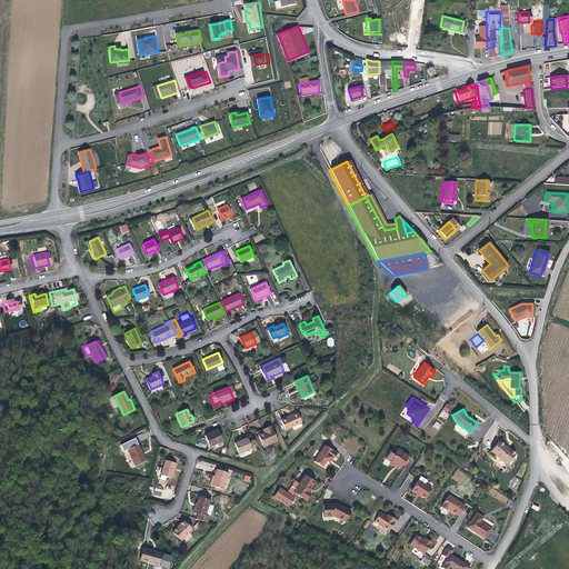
[(282,432),(298,425),(295,416),(278,422),(282,432)]
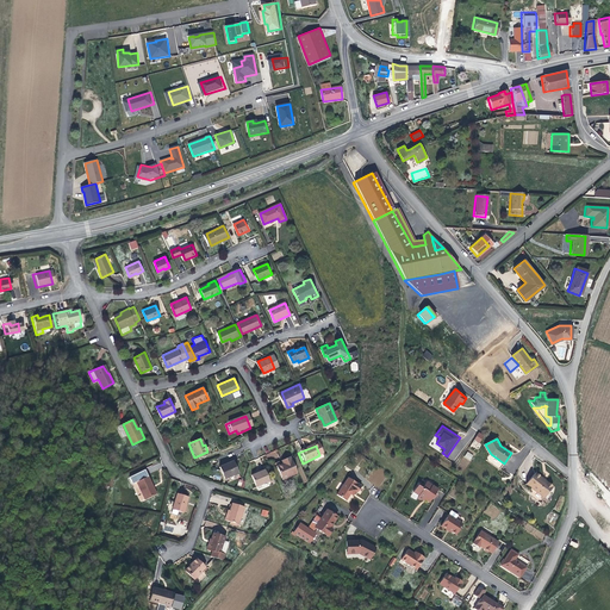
[(464,458),(470,461),(473,455),(467,452),(464,458)]
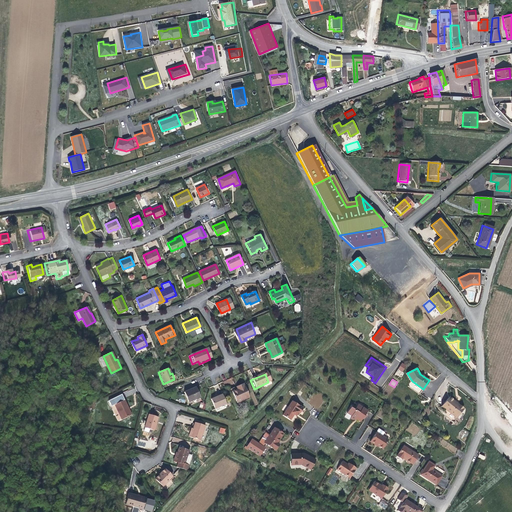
[(420,394),(423,389),(412,381),(409,386),(420,394)]
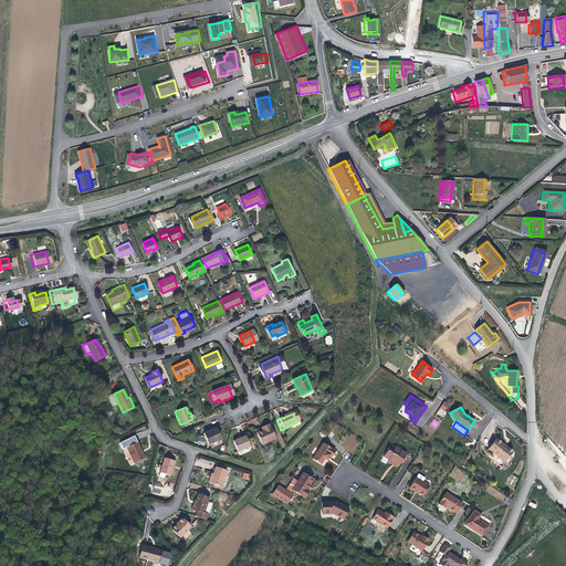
[(264,443),(265,444),(274,440),(269,428),(268,429),(266,426),(262,428),(263,431),(260,432),(254,435),(260,446),(264,443)]
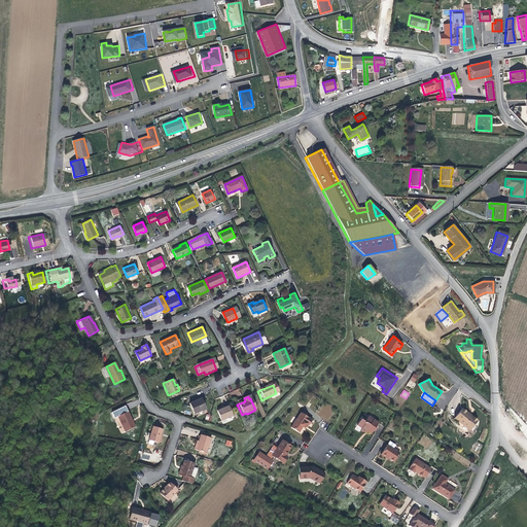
[(195,413),(206,409),(202,398),(190,403),(195,413)]
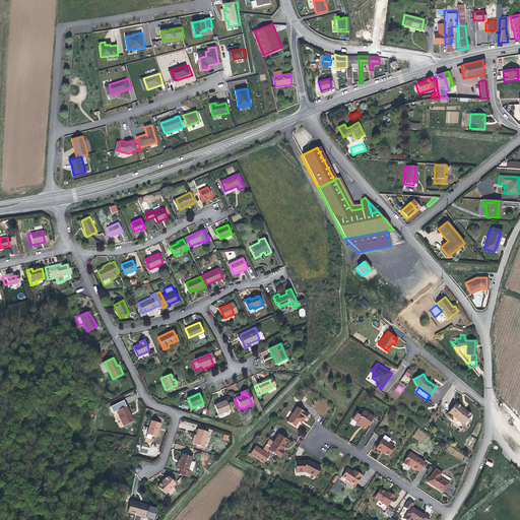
[(218,413),(230,408),(225,398),(214,403),(218,413)]
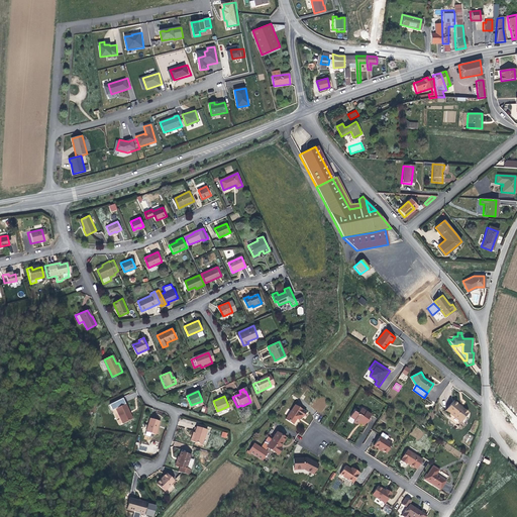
[(127,421),(129,420),(127,413),(129,412),(125,404),(124,404),(122,399),(110,403),(112,409),(116,408),(121,423),(127,421)]
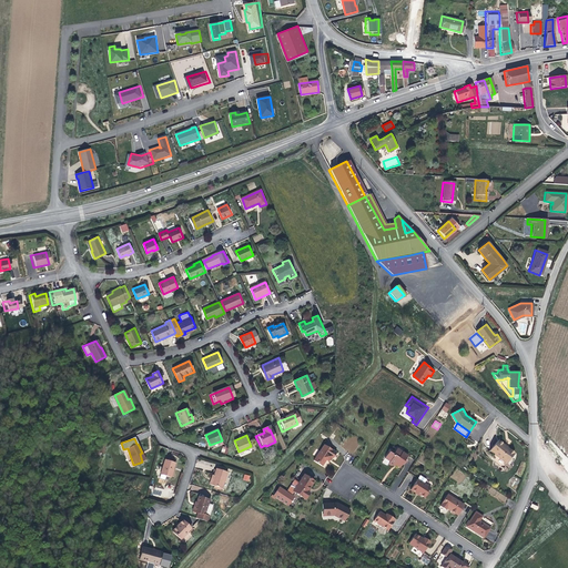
[(490,452),(507,464),(515,453),(509,448),(508,449),(504,446),(505,445),(499,440),(490,452)]
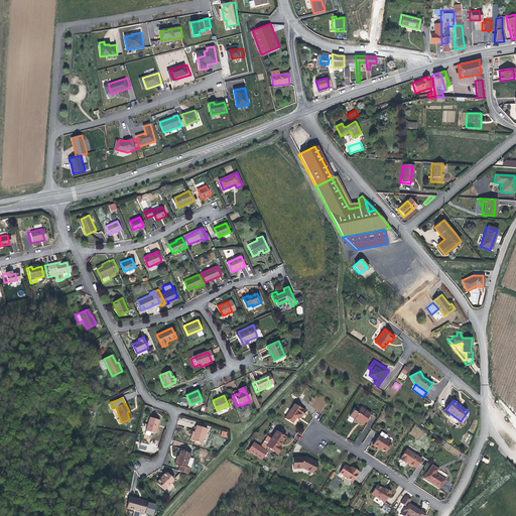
[(285,417),(292,423),(297,416),(299,417),(300,415),(302,416),(306,410),(295,403),(285,417)]
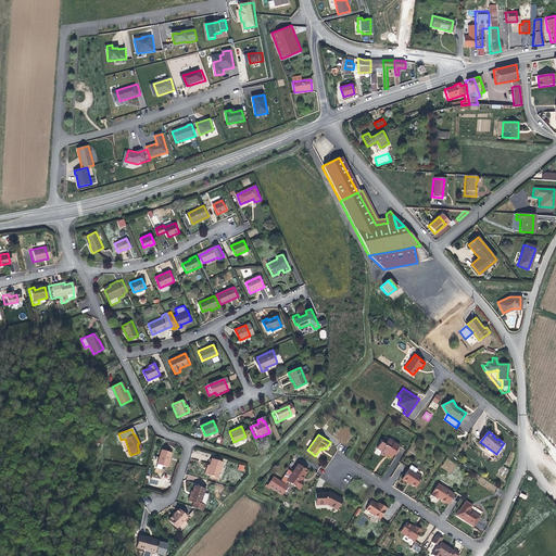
[(387,454),(391,458),(393,454),(395,455),(397,452),(396,451),(399,445),(390,439),(388,442),(382,439),(377,447),(381,451),(380,454),(382,456),(383,455),(386,457),(387,454)]
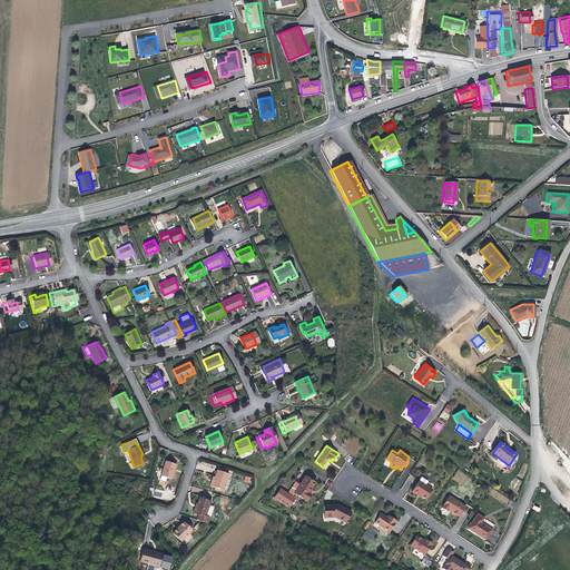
[(172,478),(176,463),(166,460),(160,479),(166,480),(167,477),(172,478)]
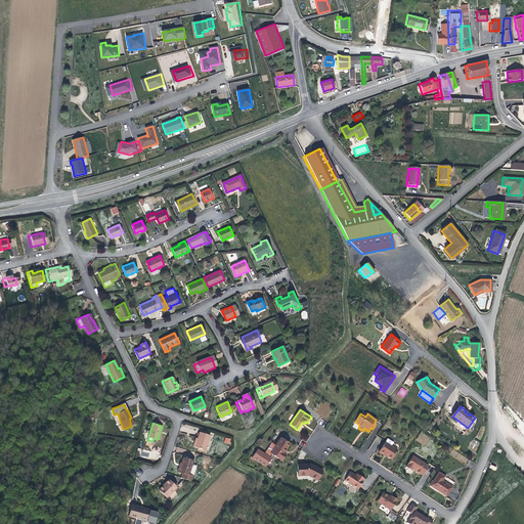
[(183,423),(180,430),(195,436),(199,428),(183,423)]
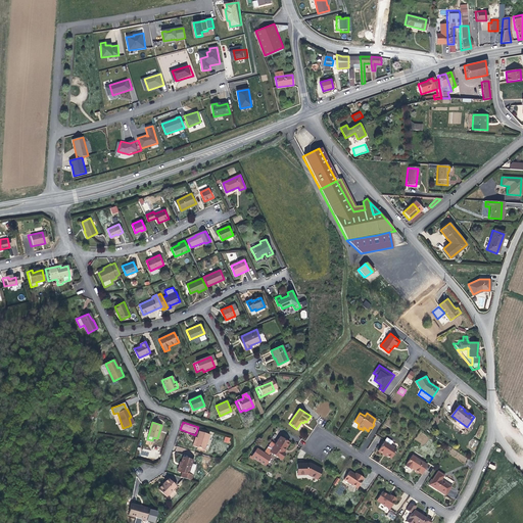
[(196,437),(194,445),(205,449),(209,434),(198,430),(196,437)]
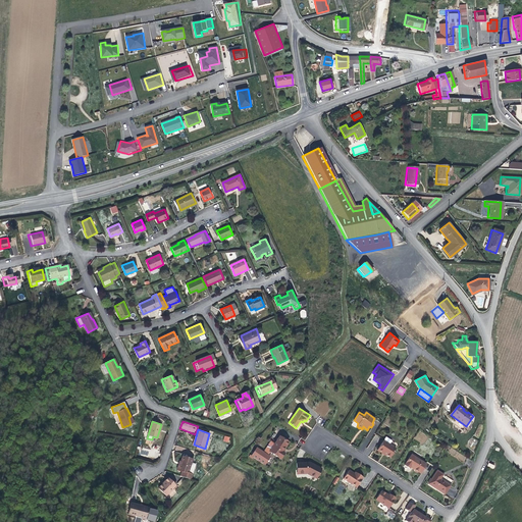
[(276,444),(271,451),(281,458),(285,453),(283,452),(290,441),(281,435),(278,441),(276,444)]
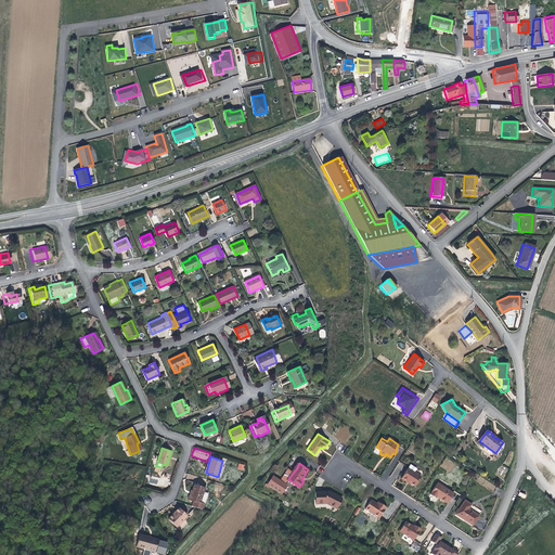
[(410,464),(408,467),(400,478),(407,482),(408,480),(414,485),(421,477),(414,473),(417,468),(410,464)]
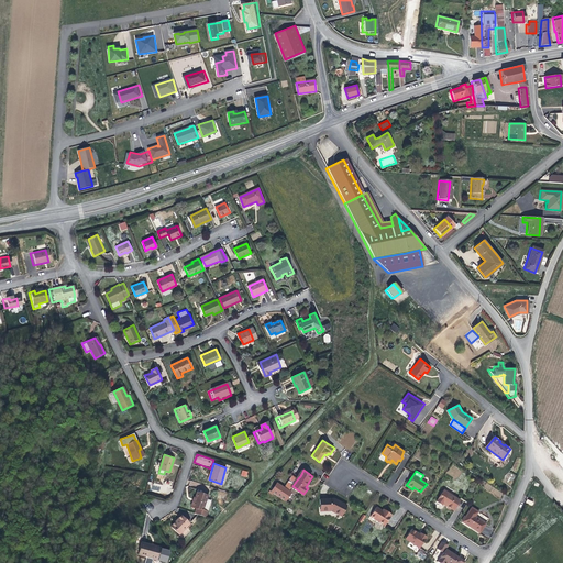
[(289,490),(293,486),(298,478),(293,475),(285,487),(278,482),(272,490),(275,493),(286,500),(293,492),(289,490)]
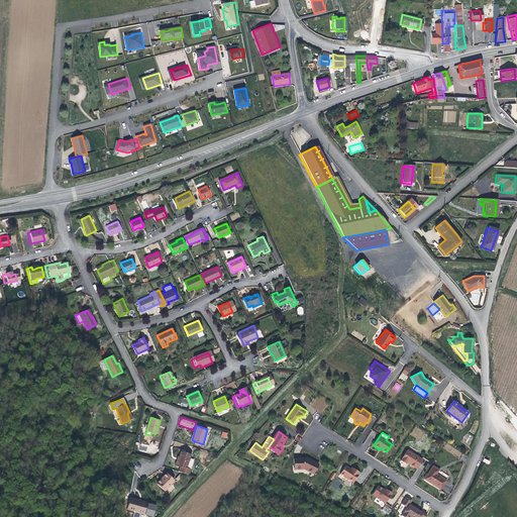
[(138,450),(146,452),(147,445),(140,443),(138,450)]
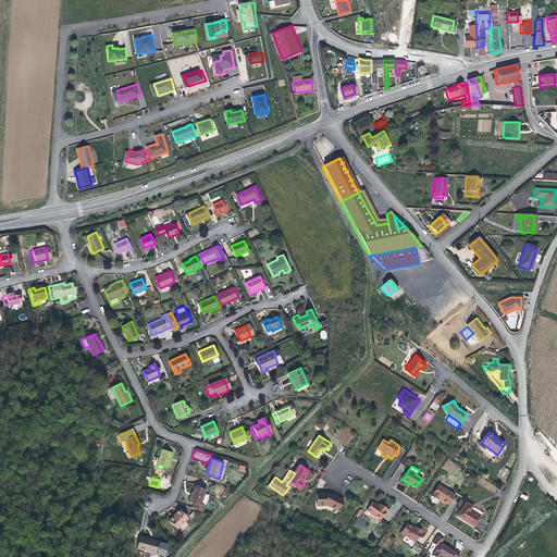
[(441,499),(448,504),(455,493),(438,483),(431,495),(435,498),(437,496),(441,497),(441,499)]
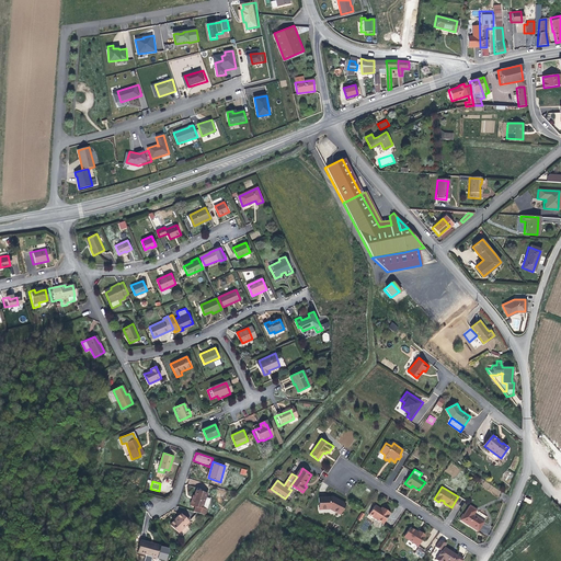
[(194,510),(205,514),(209,500),(210,499),(209,497),(209,496),(206,495),(207,492),(197,489),(195,495),(192,504),(196,505),(194,510)]
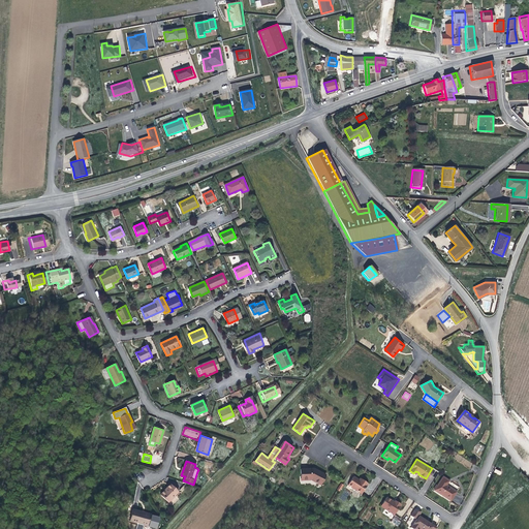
[(313,479),(321,485),(327,474),(315,468),(302,469),(302,480),(313,479)]
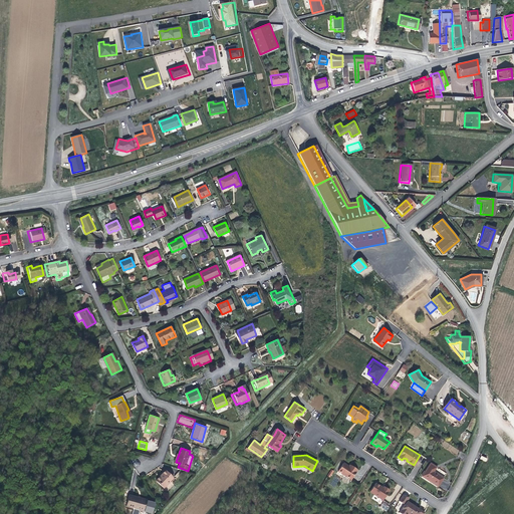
[(351,467),(349,466),(344,463),(339,471),(352,479),(359,469),(352,464),(351,467)]
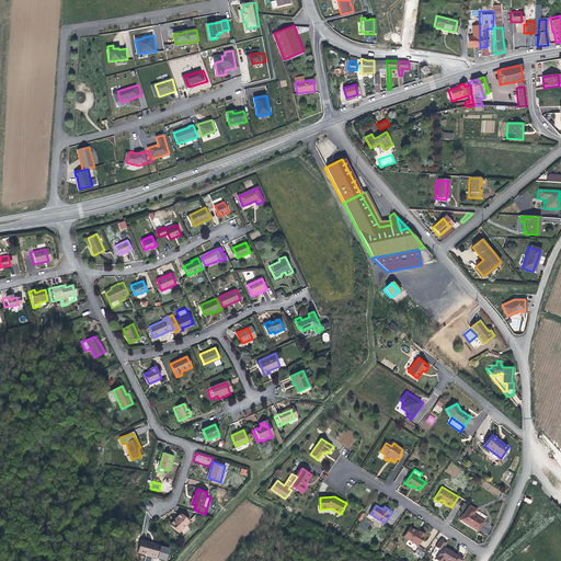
[(461,519),(473,527),(479,518),(473,514),(476,510),(470,505),(461,519)]
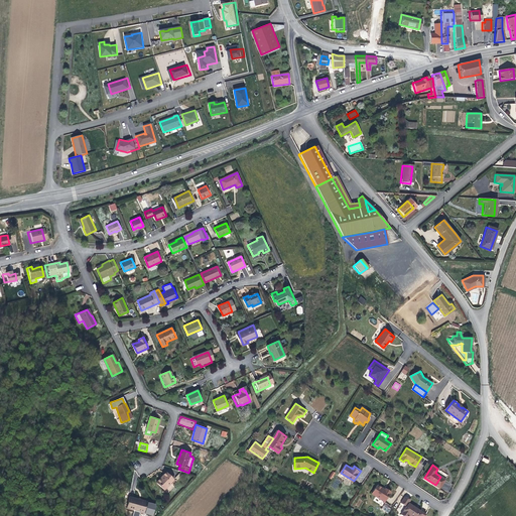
[(165,490),(174,480),(166,472),(157,481),(165,490)]
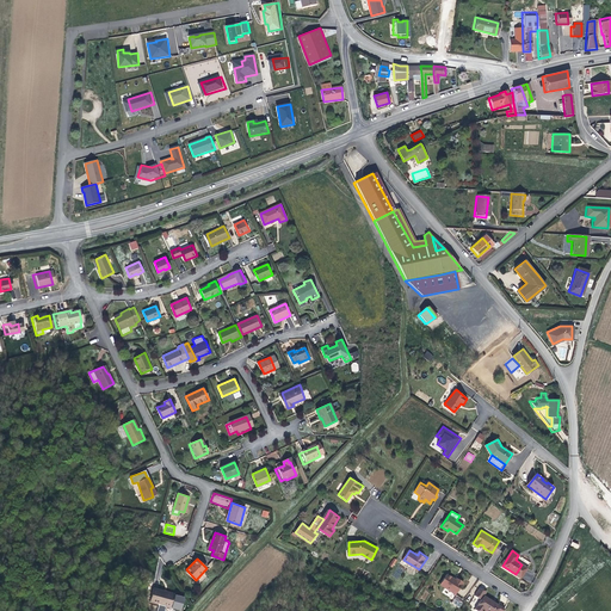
[(440,584),(456,594),(464,581),(458,578),(456,580),(448,573),(440,584)]
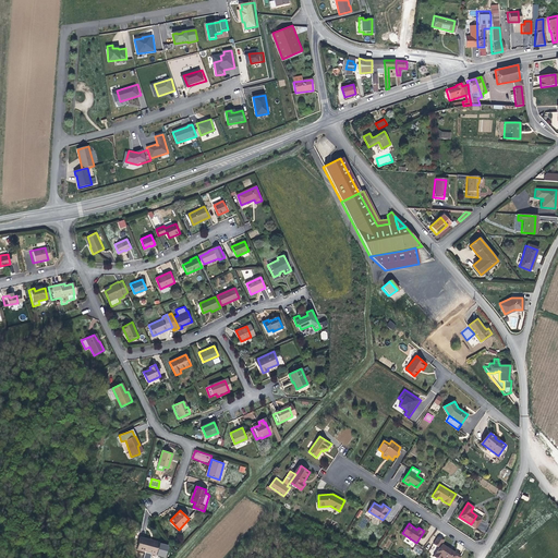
[(137,548),(157,555),(160,544),(150,541),(152,540),(141,536),(137,548)]
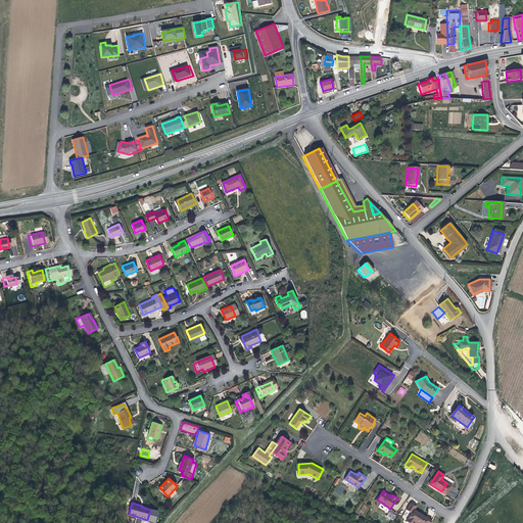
[(413,522),(414,522),(415,522),(429,522),(431,520),(414,509),(406,521),(408,522),(413,522)]
